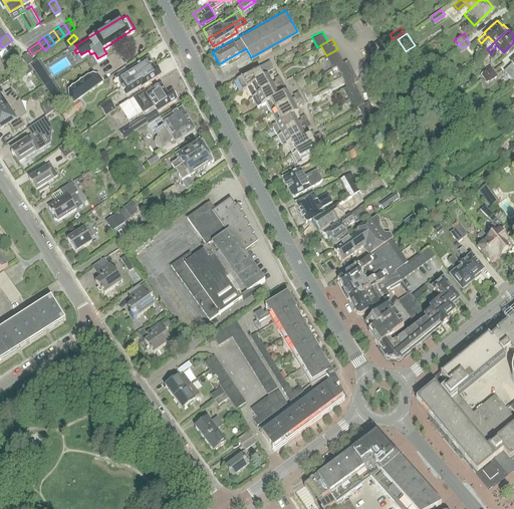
[(331,65),(335,63),(342,59),(337,49),(326,55),(331,65)]
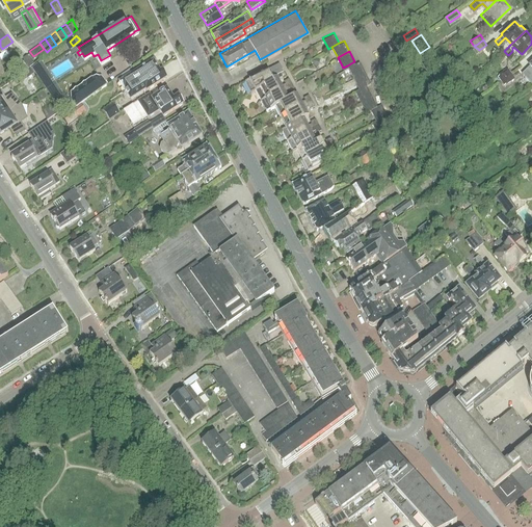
[(34,60),(27,52),(22,55),(28,64),(34,60)]
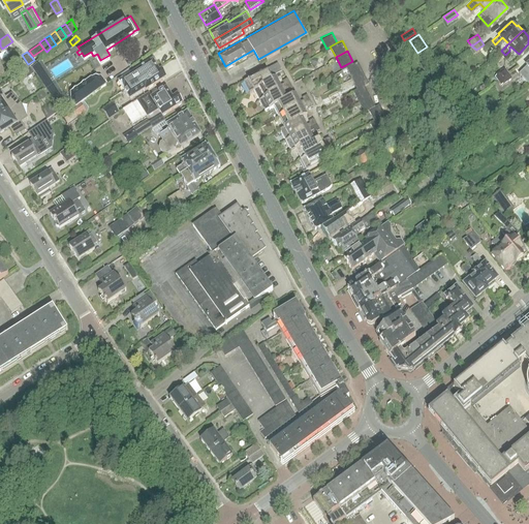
[(118,78),(123,86),(158,64),(153,56),(118,78)]
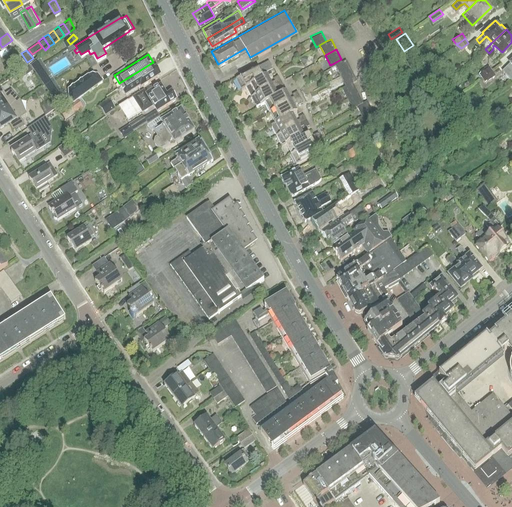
[(270,67),(272,66),(271,64),(272,63),(269,57),(235,75),(241,86),(245,84),(267,72),(271,70),(270,67)]
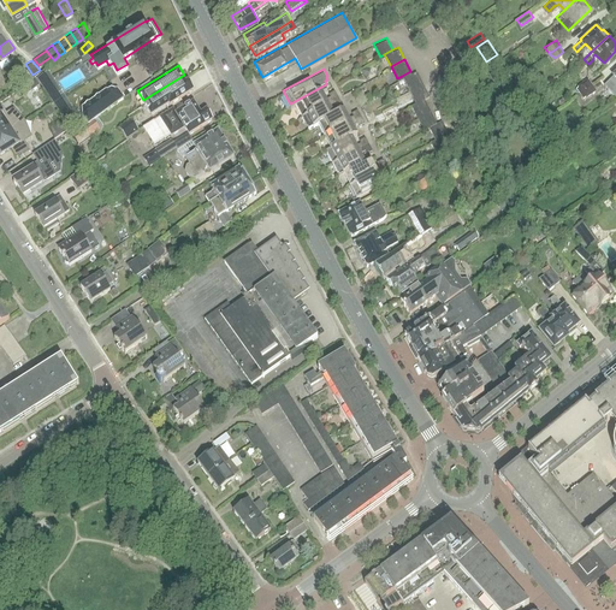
[(410,71),(402,76),(408,88),(422,81),(415,69),(410,71)]
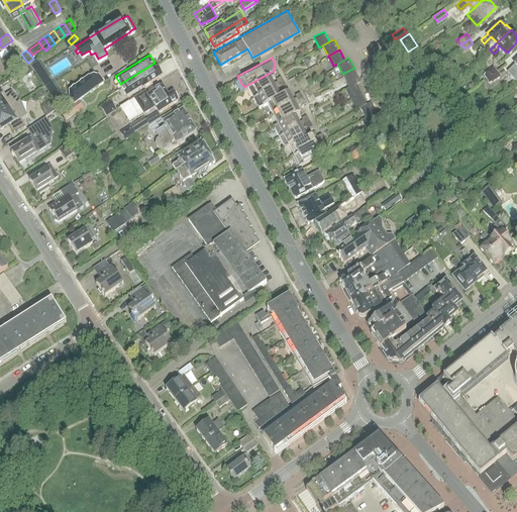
[(516,78),(516,59),(515,62),(508,69),(516,78)]
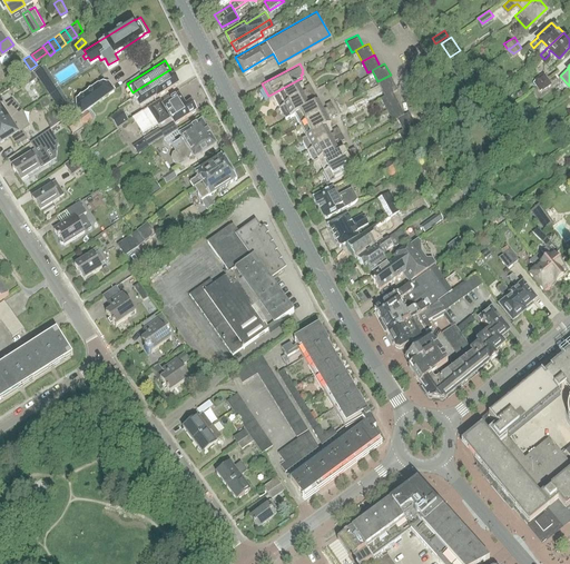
[(172,71),(170,69),(133,92),(138,100),(138,101),(155,90),(157,92),(178,79),(174,70),(172,71)]
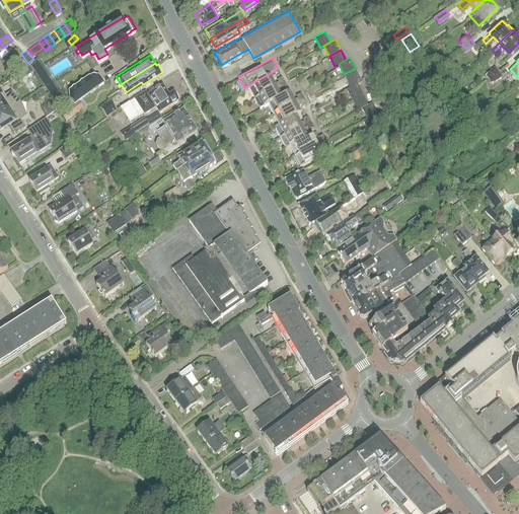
[(27,64),(20,69),(24,74),(31,69),(27,64)]
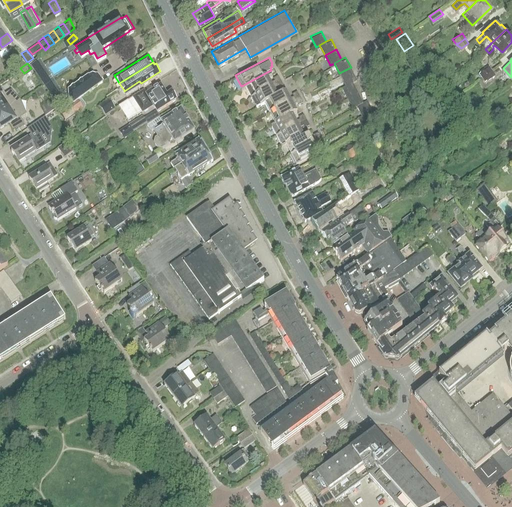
[(479,70),(482,74),(492,67),(488,63),(481,68),(481,69),(479,70)]
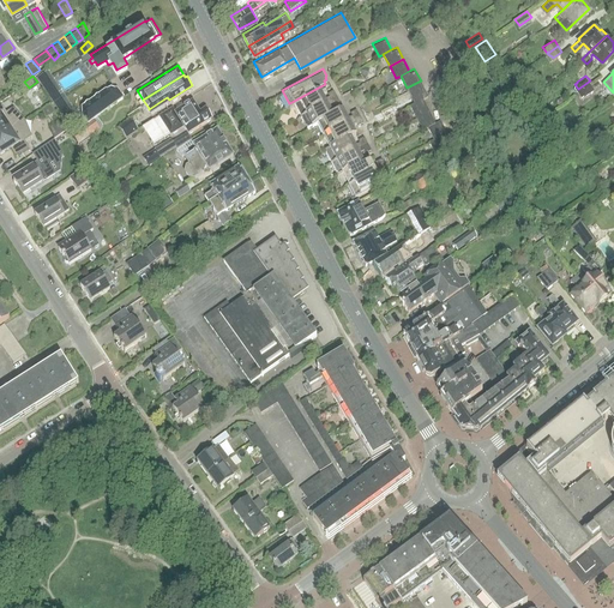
[(407,88),(414,100),(421,95),(427,92),(421,80),(407,88)]
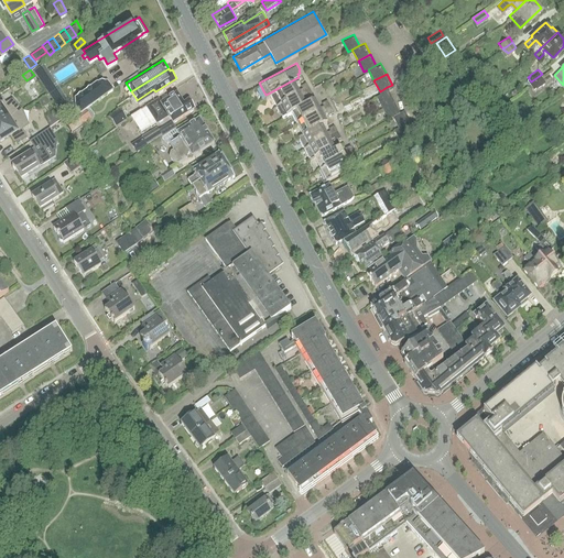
[(542,74),(531,81),(534,86),(537,85),(537,86),(545,79),(542,74)]
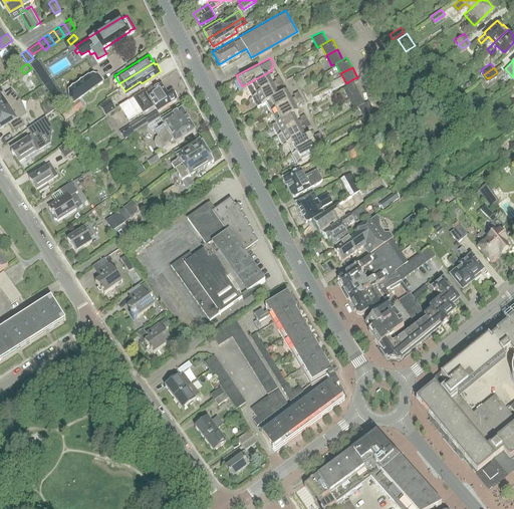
[(73,100),(103,78),(98,71),(88,72),(67,87),(68,94),(73,100)]
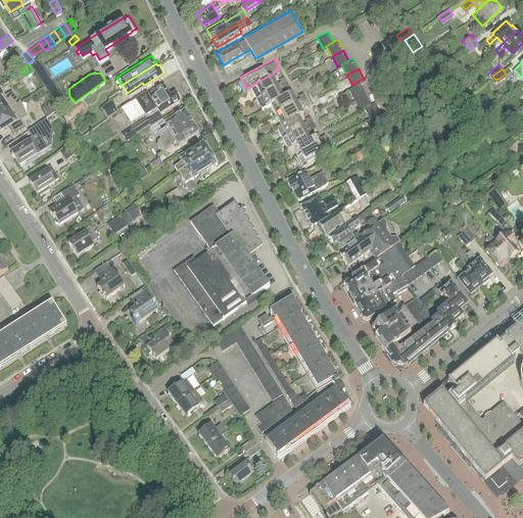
[(250,86),(255,96),(286,80),(284,74),(279,77),(280,79),(276,81),(273,74),(250,86)]
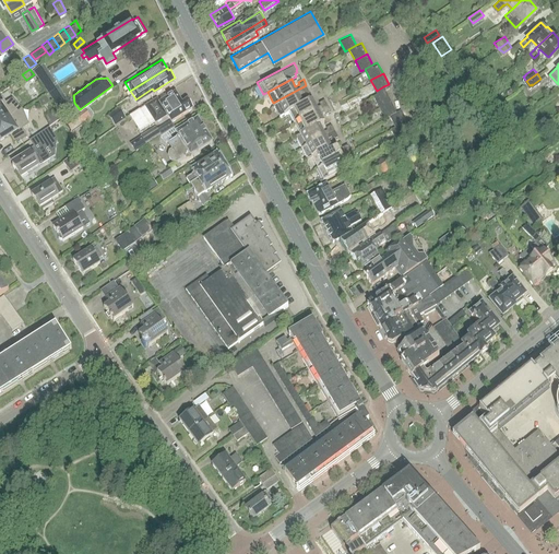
[(278,114),(288,108),(302,101),(299,94),(302,92),(304,94),(309,91),(306,85),(273,103),(278,114)]
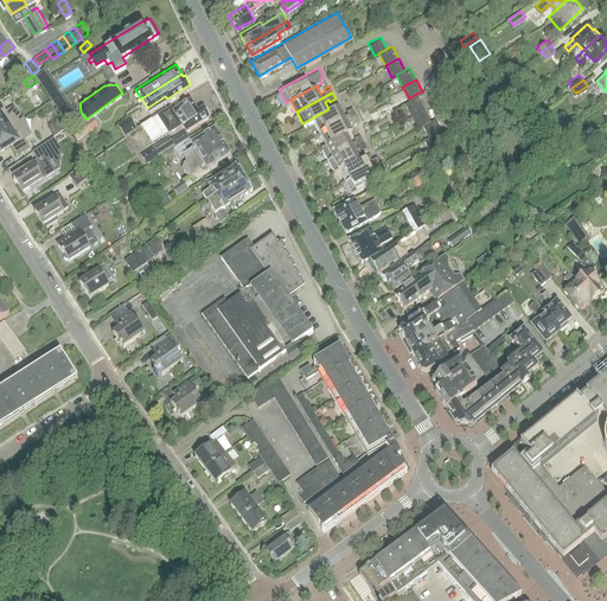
[(404,101),(410,113),(423,107),(416,94),(409,98),(404,101)]
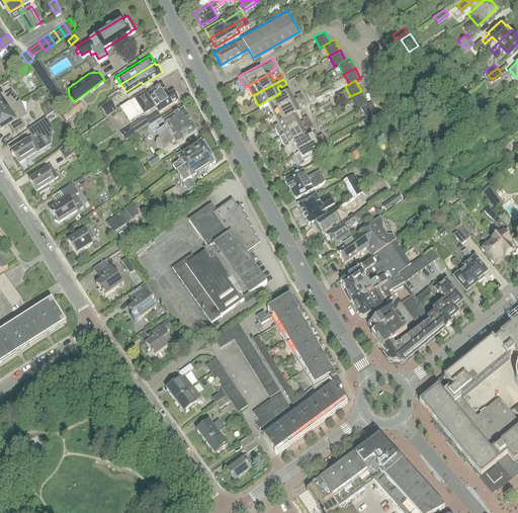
[(155,103),(159,109),(178,96),(173,89),(169,91),(163,82),(148,91),(146,88),(134,95),(144,110),(155,103)]
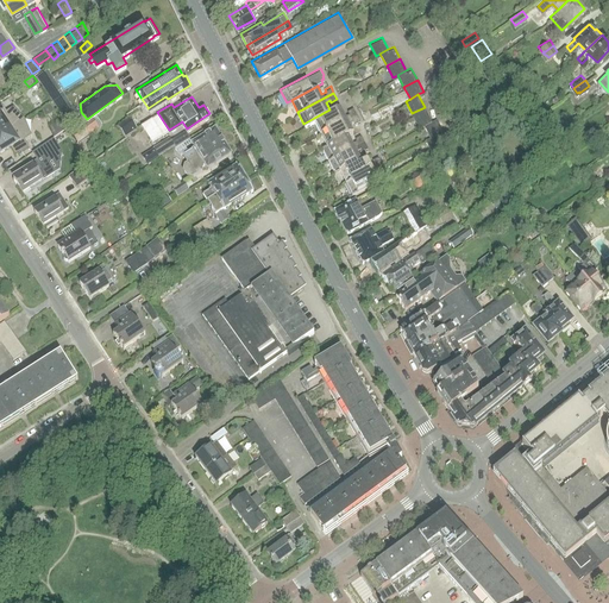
[(0,131),(20,118),(12,105),(7,108),(2,100),(0,101),(0,131)]
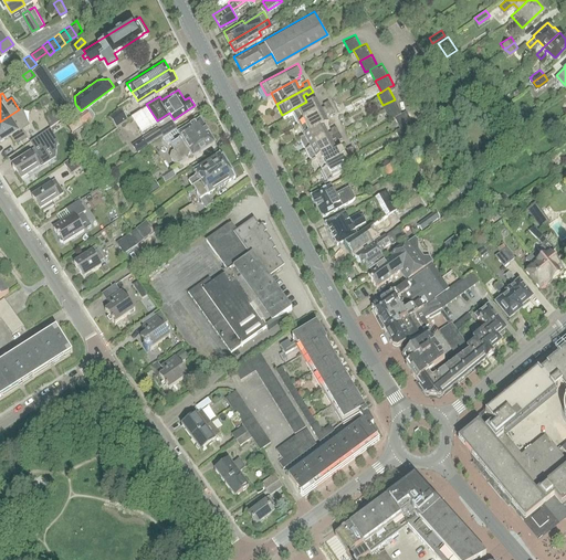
[(46,93),(40,96),(42,104),(50,98),(46,93)]
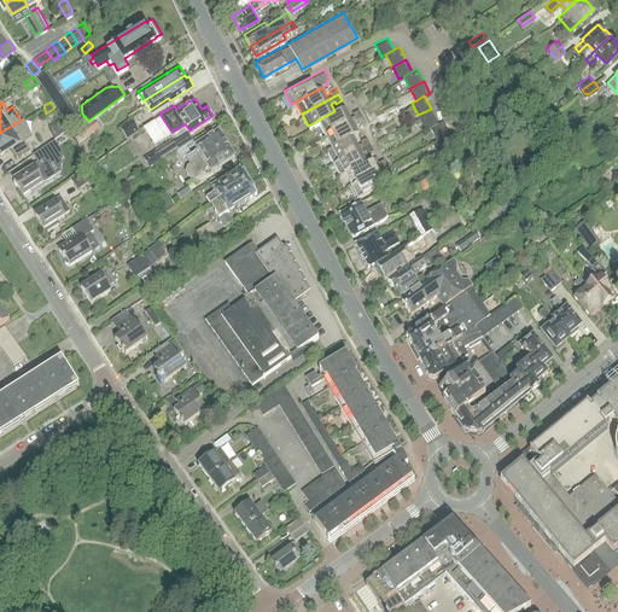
[(319,120),(325,132),(361,112),(359,108),(353,110),(354,112),(349,115),(345,106),(334,111),(319,120)]
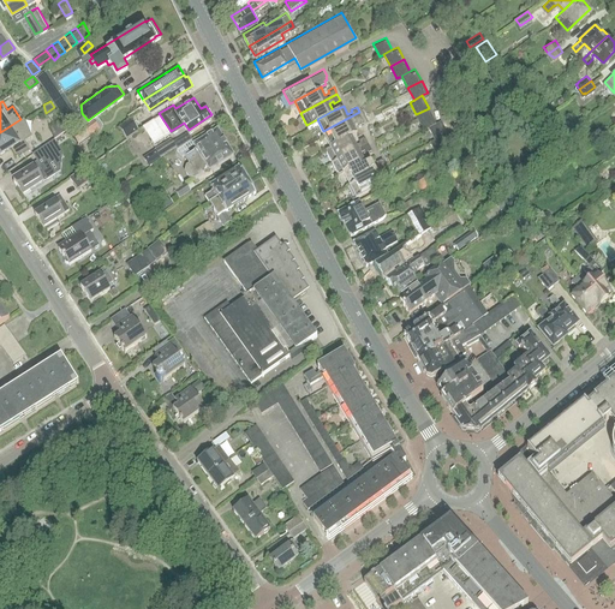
[(428,125),(435,120),(429,108),(416,114),(422,127),(428,125)]
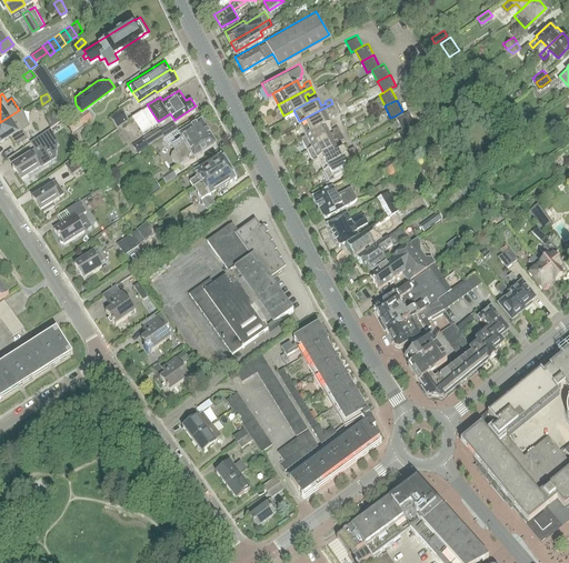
[(305,132),(325,122),(329,120),(325,111),(329,110),(330,111),(335,109),(332,103),(299,121),(305,132)]
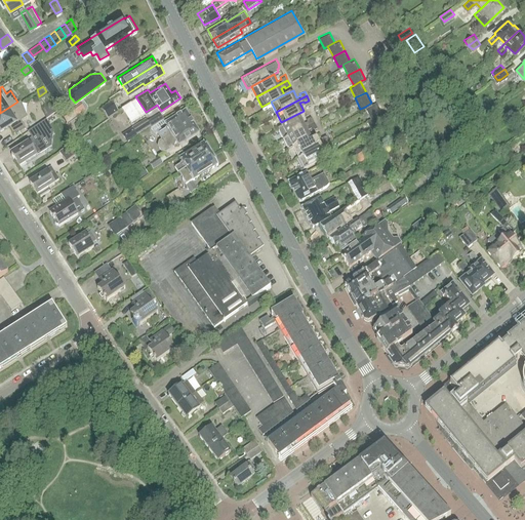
[(51,98),(42,106),(48,116),(52,113),(58,109),(51,98)]
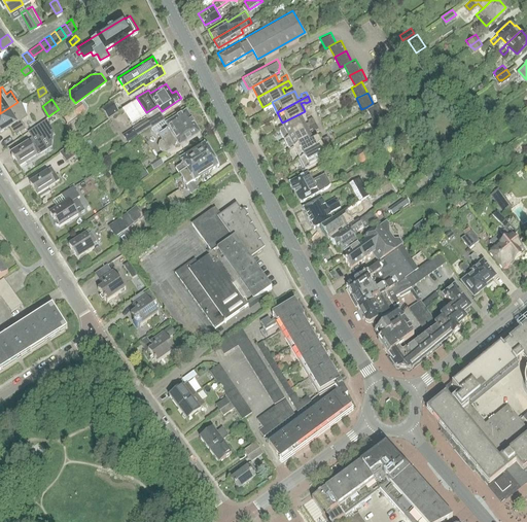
[(109,115),(118,108),(112,99),(102,106),(109,115)]
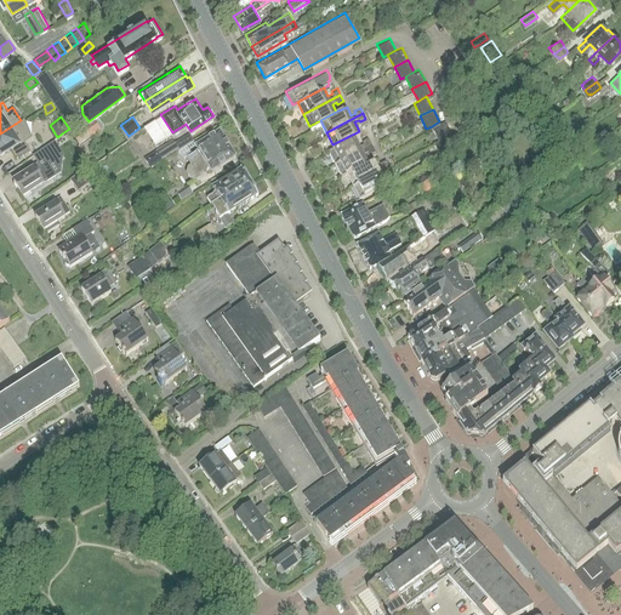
[(445,119),(439,121),(432,126),(438,138),(451,131),(445,119)]
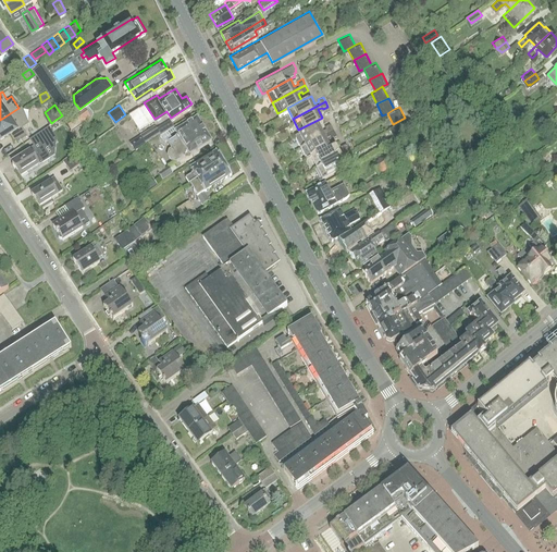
[(26,120),(19,108),(0,120),(0,135),(1,137),(12,130),(17,137),(27,131),(22,123),(26,120)]
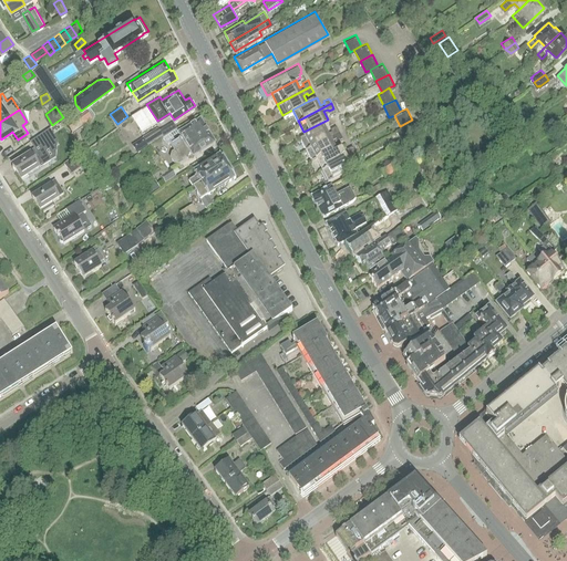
[(81,112),(66,121),(72,128),(85,120),(81,112)]
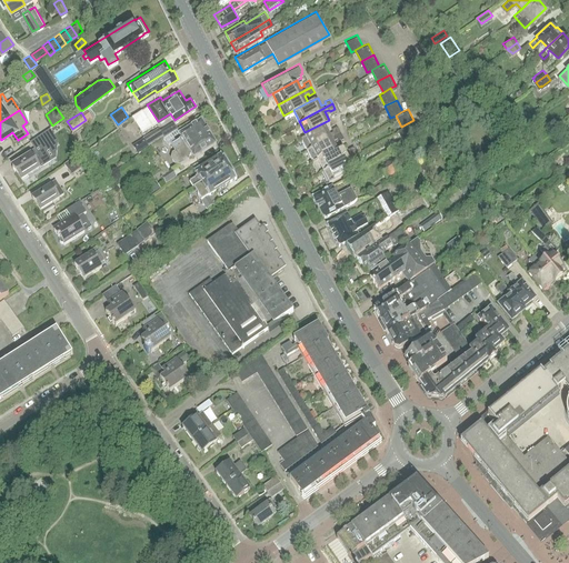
[(173,159),(179,160),(188,154),(189,150),(190,149),(193,154),(217,139),(201,116),(178,130),(181,134),(170,141),(175,147),(171,148),(170,153),(173,159)]
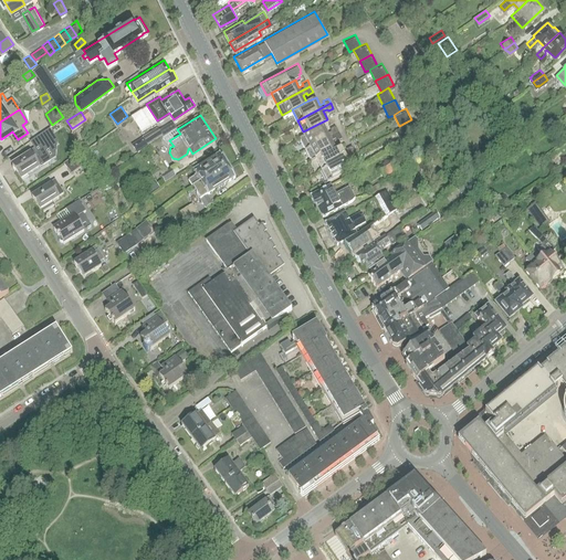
[(411,119),(399,126),(395,127),(400,138),(416,129),(411,119)]
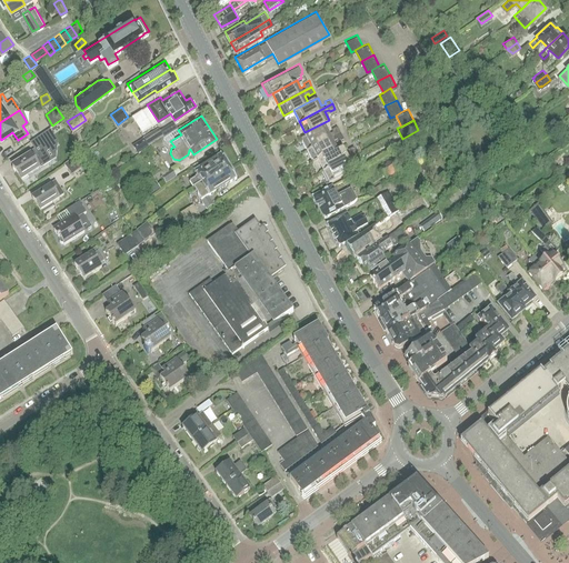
[(300,134),(306,147),(339,129),(336,122),(331,124),(332,128),(328,130),(325,122),(305,132),(300,134)]
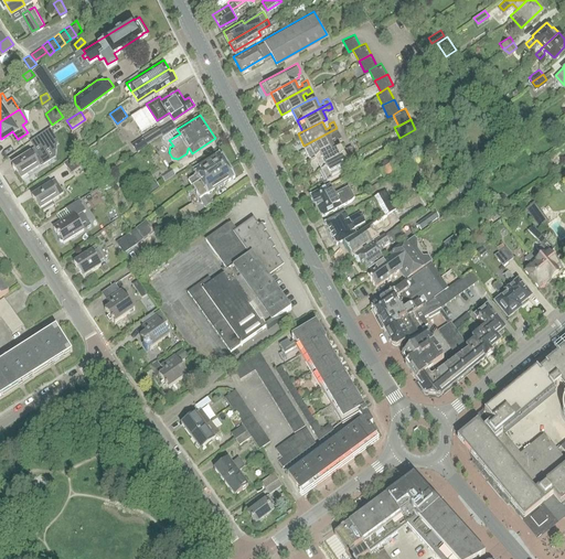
[(144,135),(132,141),(137,148),(162,131),(157,124),(142,133),(144,135)]
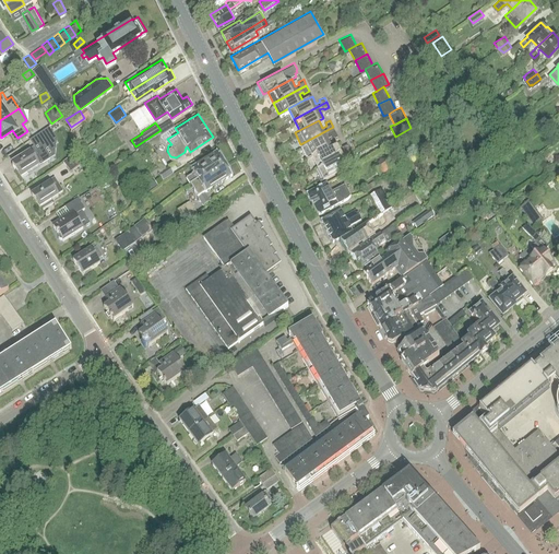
[(47,125),(42,128),(49,142),(56,138),(47,125)]
